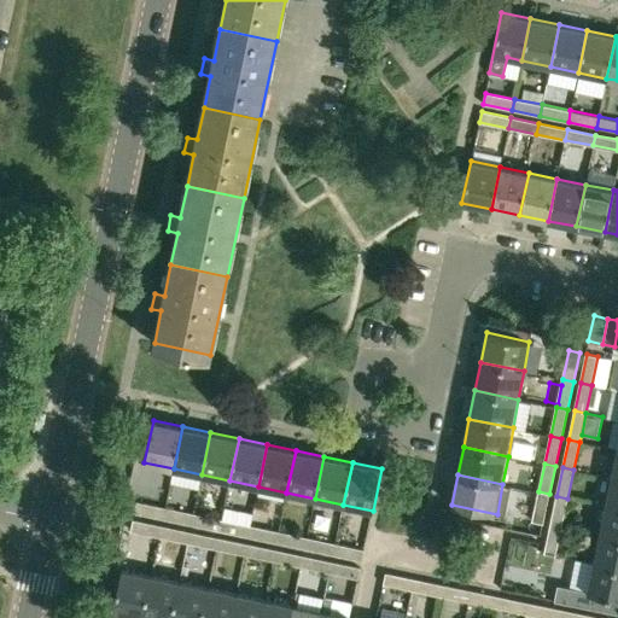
[(617,508),(617,478),(611,478),(606,506),(617,508)]
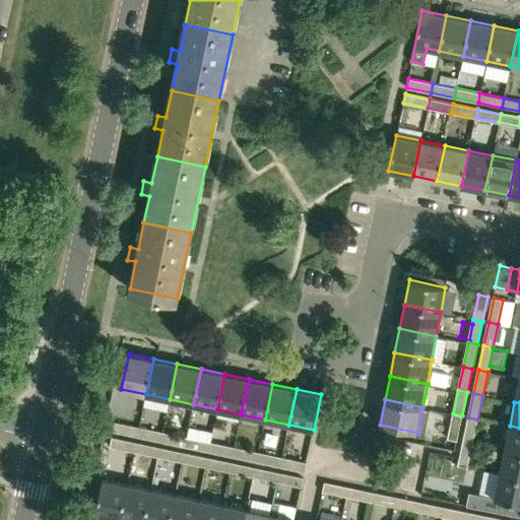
[(457,440),(462,415),(453,413),(448,438),(457,440)]
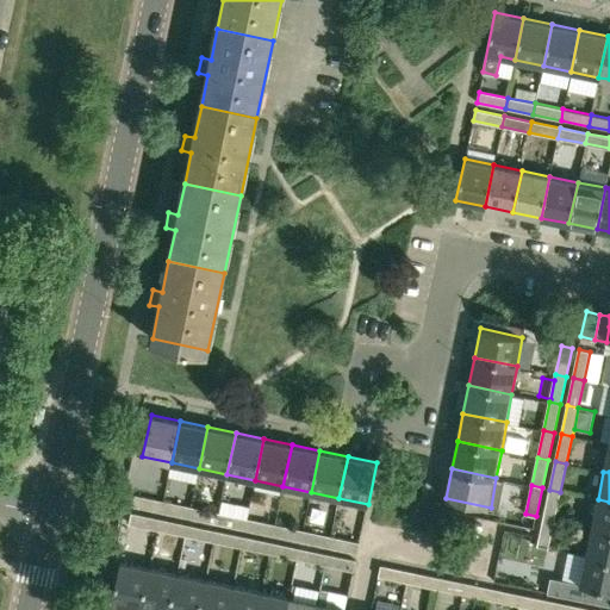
[(555,520),(560,492),(549,490),(543,517),(555,520)]
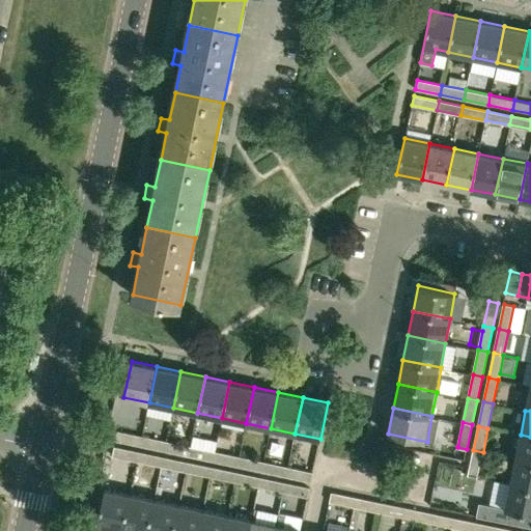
[(140,445),(142,436),(118,430),(116,440),(140,445)]
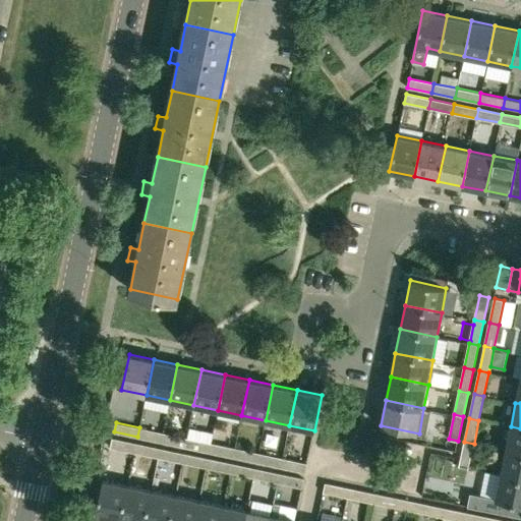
[(520,453),(520,428),(511,426),(506,451),(520,453)]
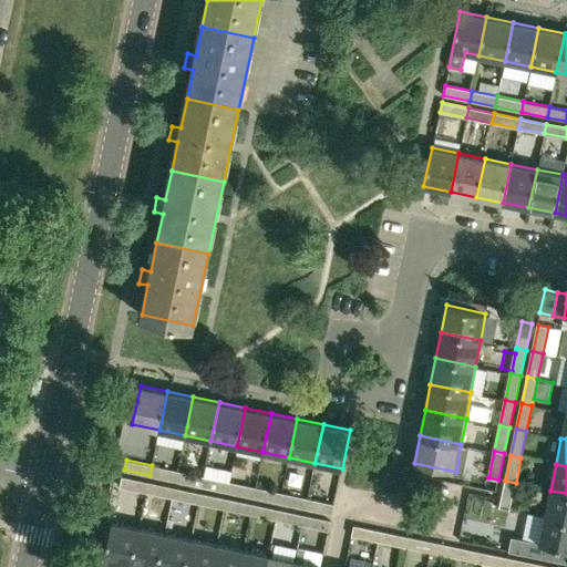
[(175,481),(177,471),(152,465),(150,475),(175,481)]
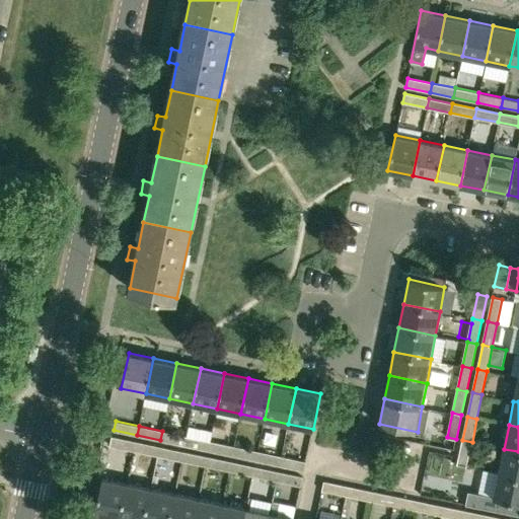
[(184,445),(187,436),(162,431),(160,440),(184,445)]
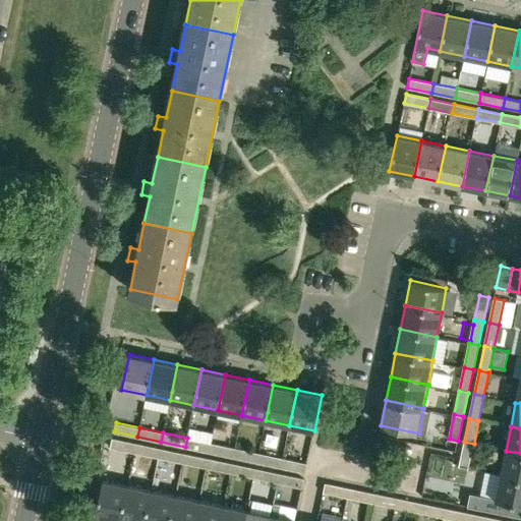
[(134,452),(136,443),(112,438),(111,447),(134,452)]
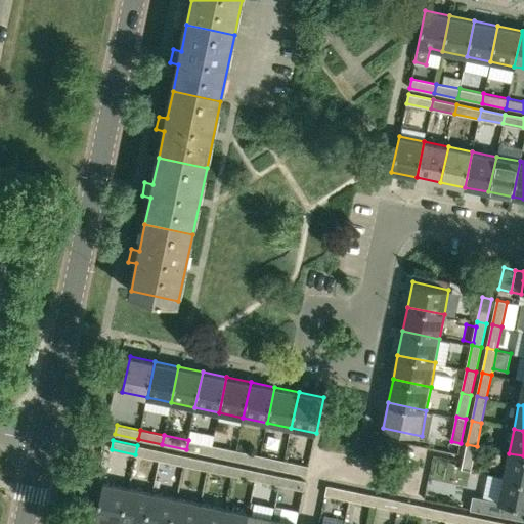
[(210,454),(212,445),(188,440),(186,449),(210,454)]
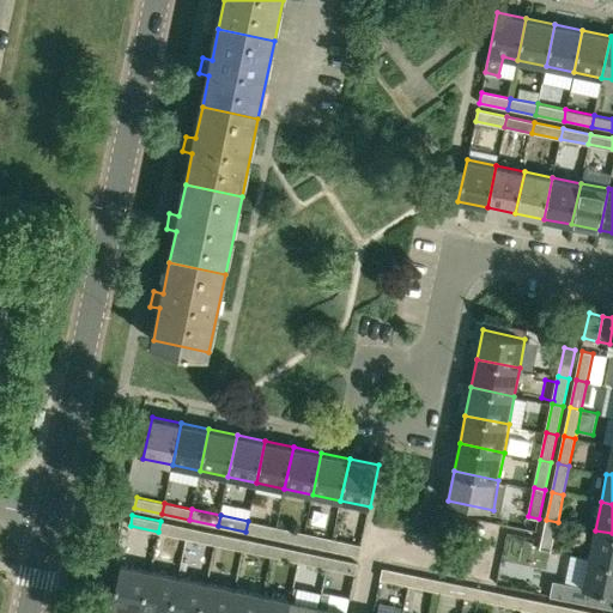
[(552,551),(558,522),(546,520),(540,548),(552,551)]
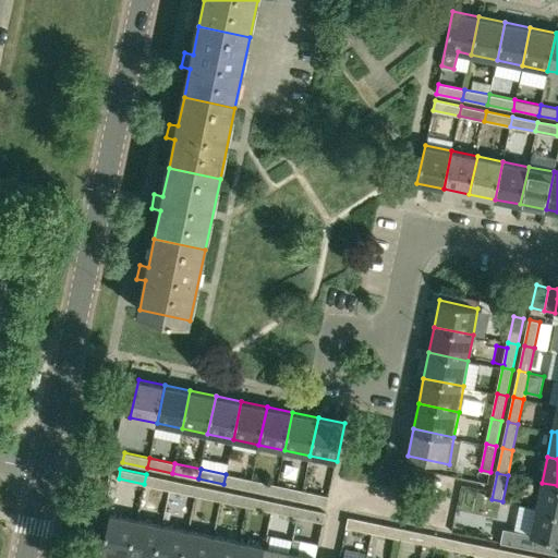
[(169,489),(171,480),(146,474),(144,484),(169,489)]
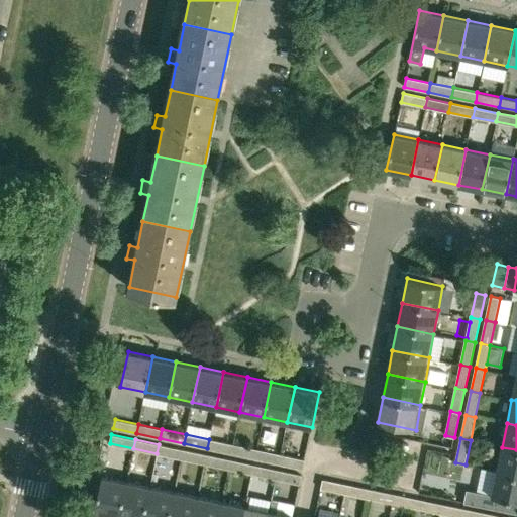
[(231,453),(233,444),(209,439),(207,448),(231,453)]
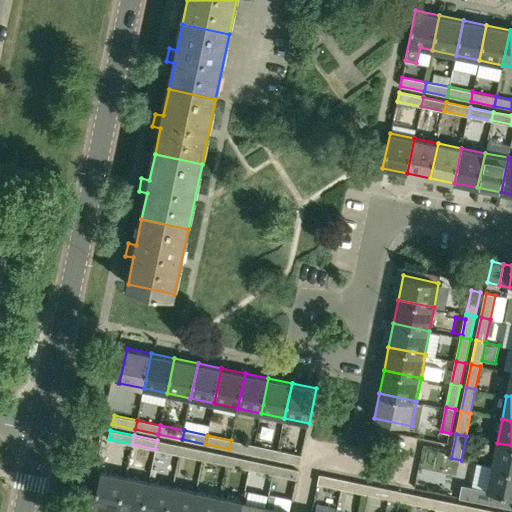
[(179,454),(181,445),(157,440),(155,449),(179,454)]
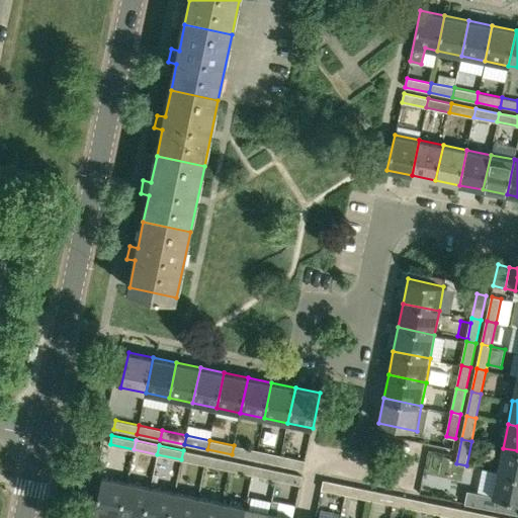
[(255,459),(257,450),(234,445),(232,454),(255,459)]
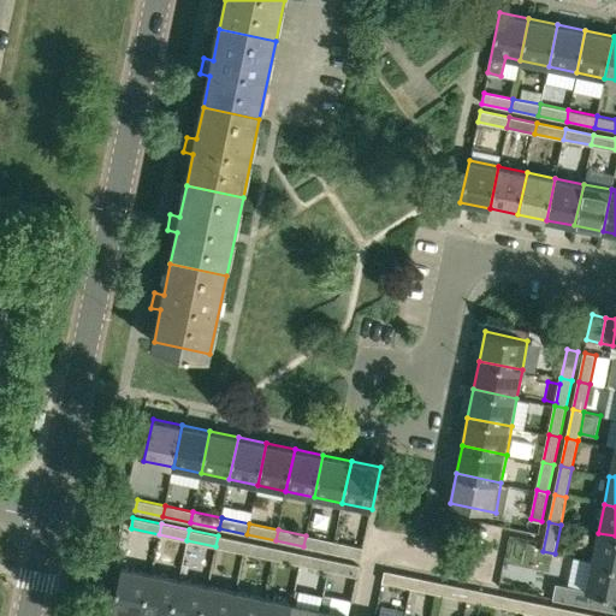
[(615,566),(615,535),(598,533),(592,561),(615,566)]
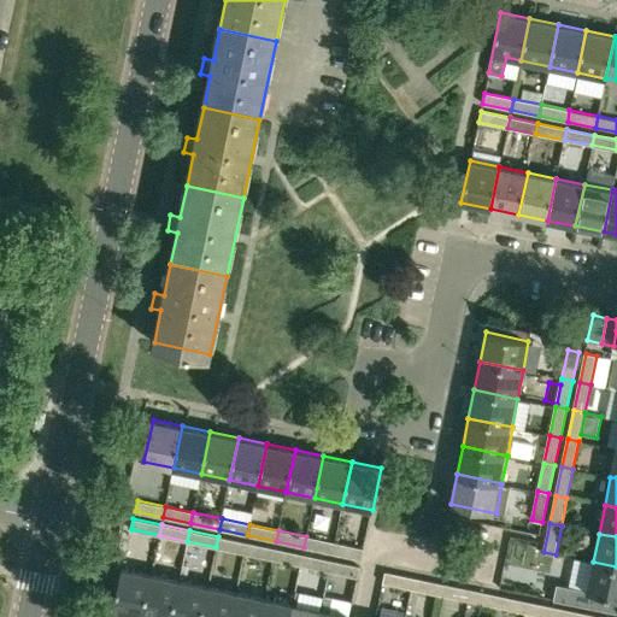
[(244,553),(246,542),(218,536),(216,547),(244,553)]
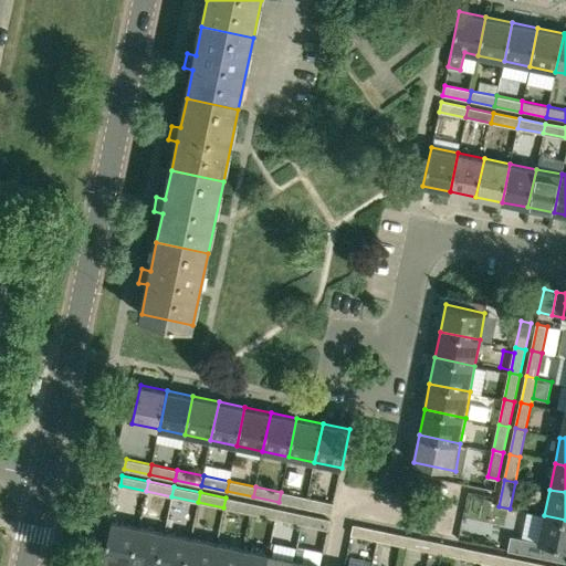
[(305,507),(307,498),(281,492),(279,502),(305,507)]
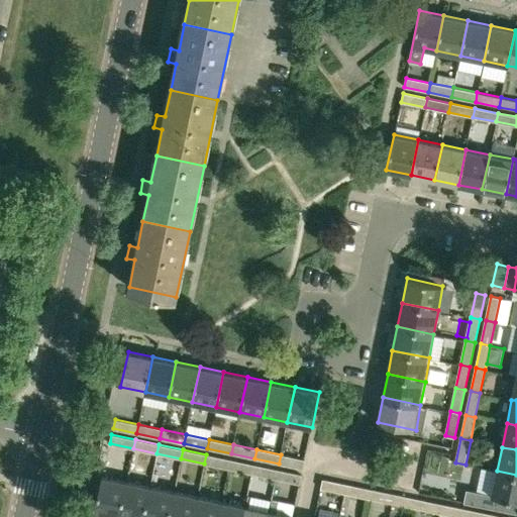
[(228,469),(230,459),(206,454),(204,463),(228,469)]
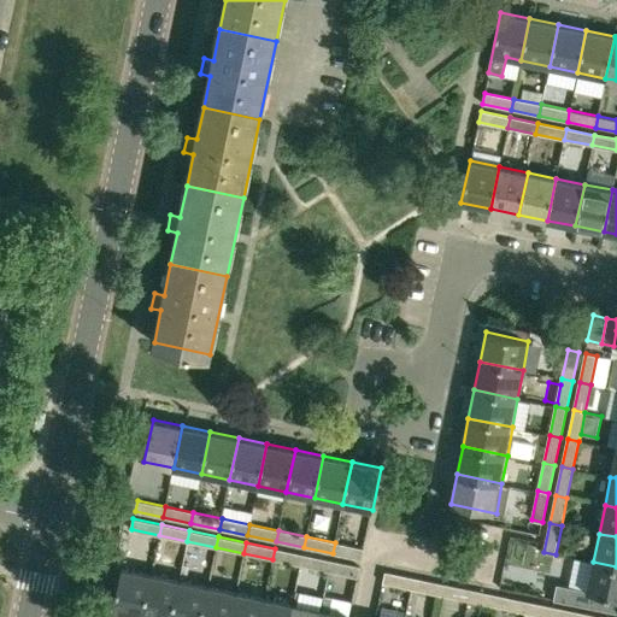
[(335,542),(333,553),(362,558),(364,548),(335,542)]
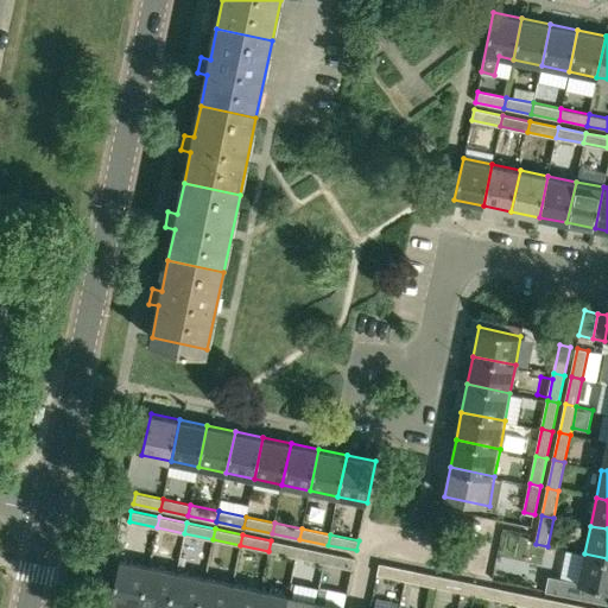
[(296,557),(298,546),(271,540),(268,551),(296,557)]
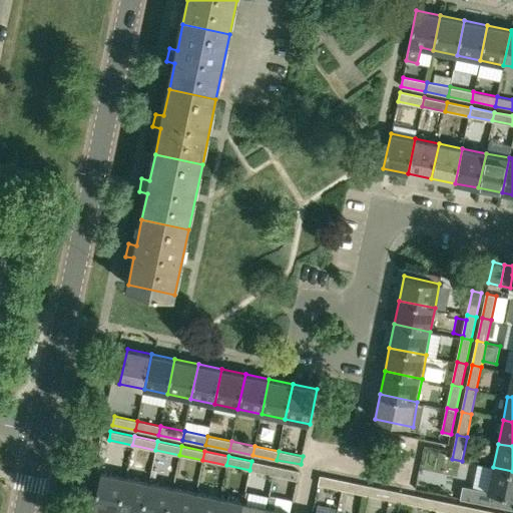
[(274,474),(276,466),(251,461),(249,470),(274,474)]
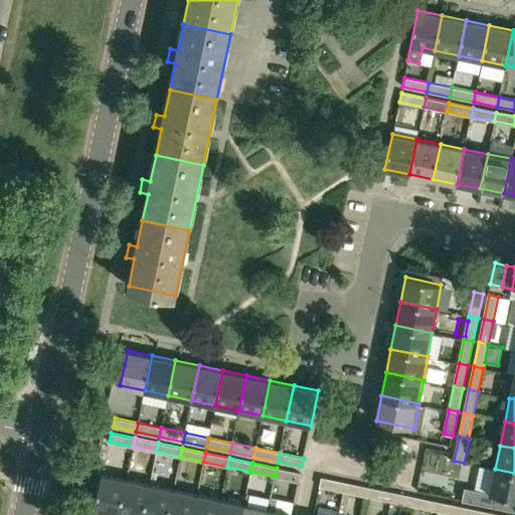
[(277,468),(275,476),(298,481),(300,473),(277,468)]
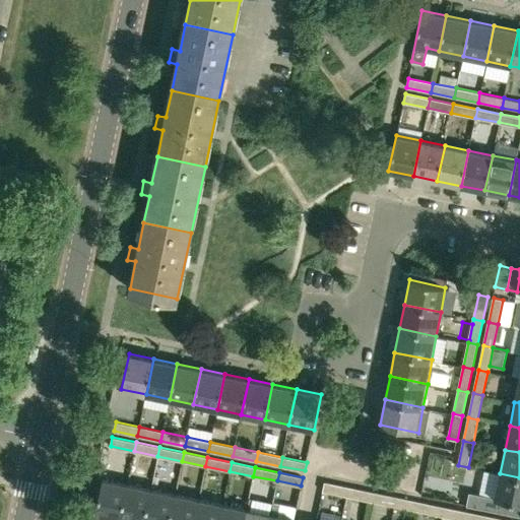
[(519,503),(519,477),(500,473),(495,498),(519,503)]
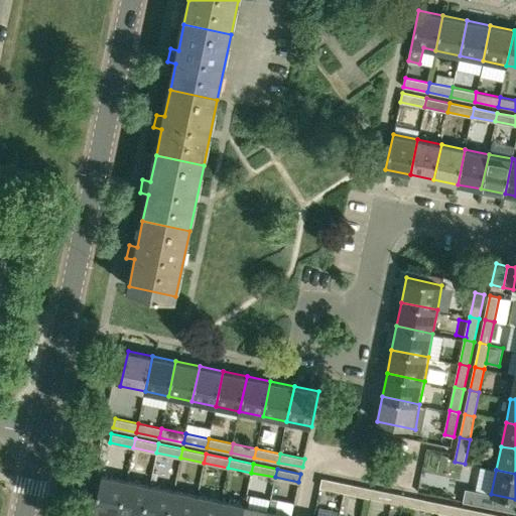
[(119,515),(126,480),(102,475),(95,510),(119,515)]
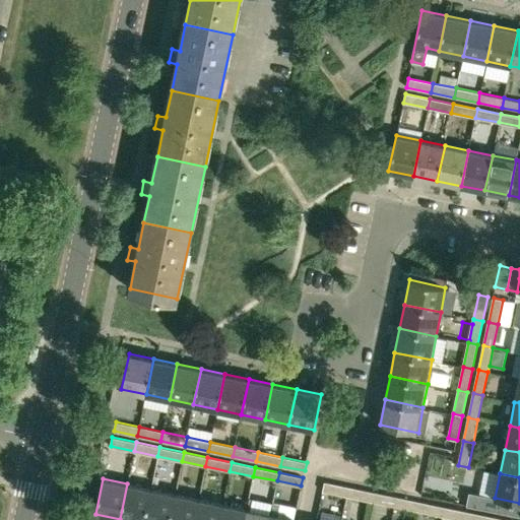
[(346,496),(348,486),(325,481),(323,491),(346,496)]
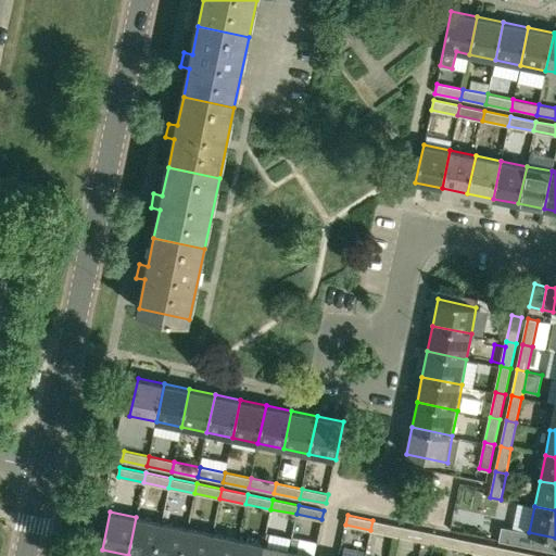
[(134,555),(154,555),(162,522),(136,517),(128,555),(134,555)]
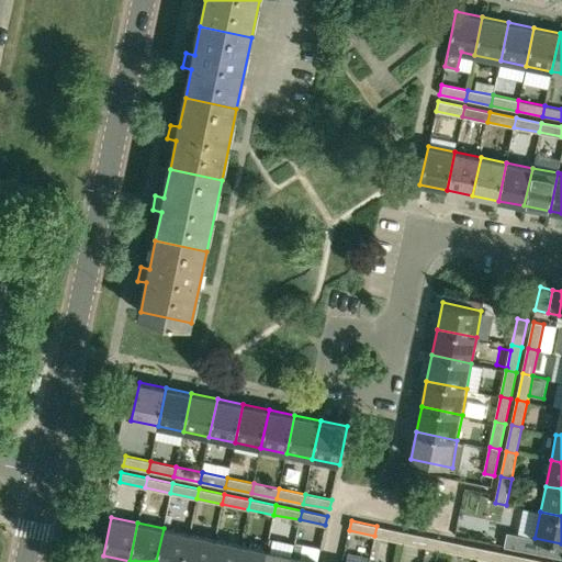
[(401,541),(402,531),(377,526),(374,536),(401,541)]
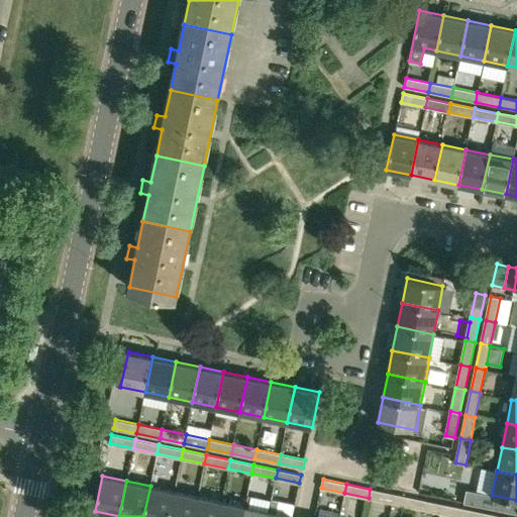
[(168,516),(174,491),(150,486),(143,516),(168,516)]
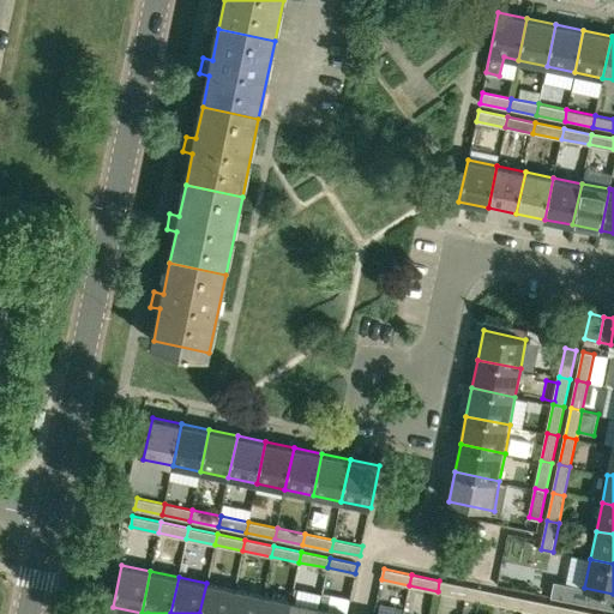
[(465,597),(468,587),(439,581),(438,591),(465,597)]
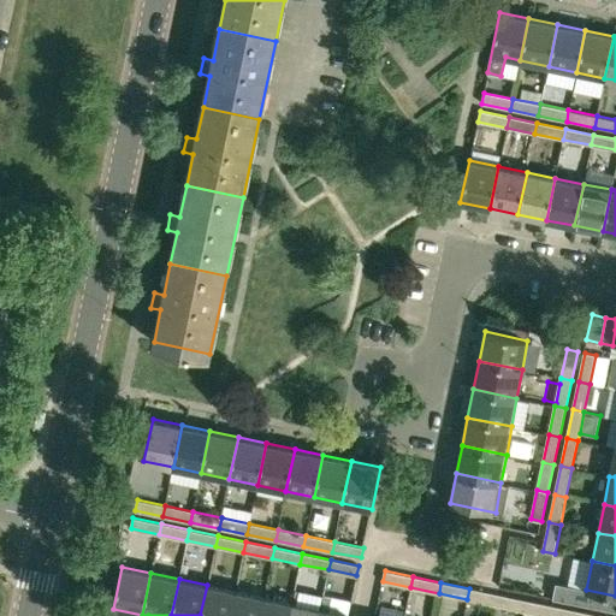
[(230,615),(236,591),(207,585),(200,615),(230,615)]
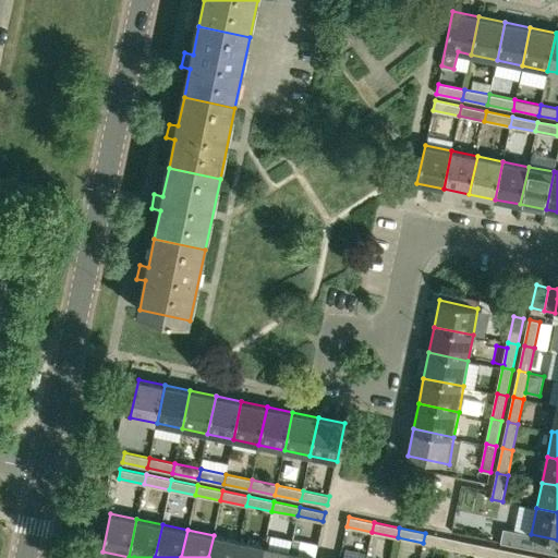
[(448,548),(450,538),(425,533),(423,543),(448,548)]
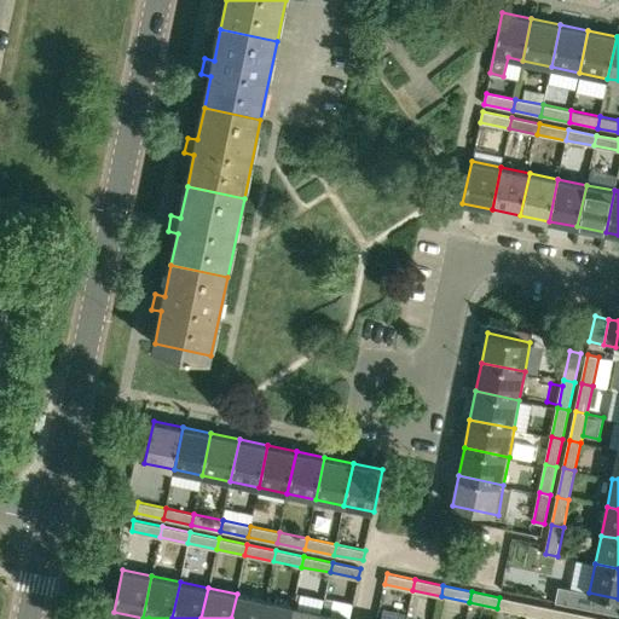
[(260,618),(265,600),(237,594),(231,618),(260,618)]
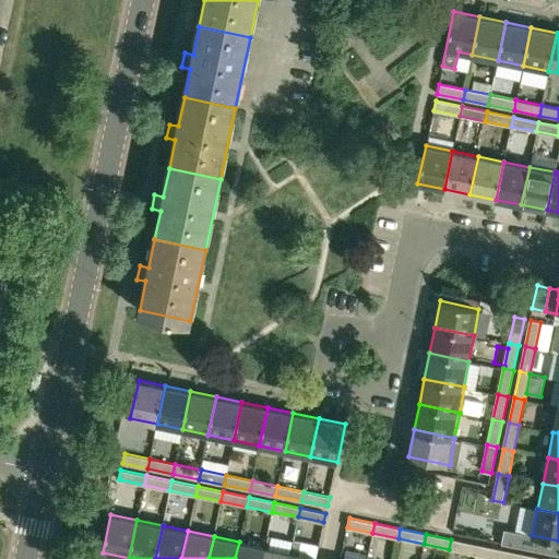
[(475,555),(477,545),(451,539),(449,549),(475,555)]
